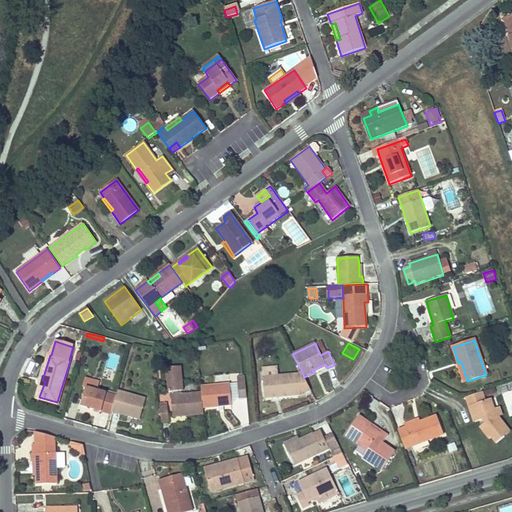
[(461,362),(458,363),(464,382),(467,381),(461,362)]
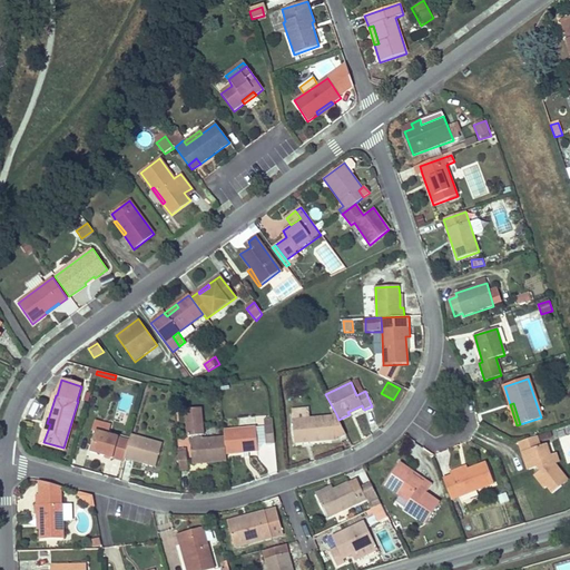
[(347,412),(350,414),(363,409),(362,405),(347,412)]
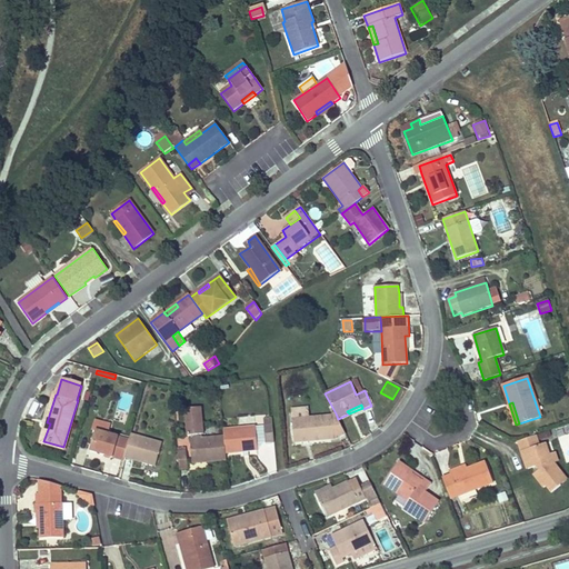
[(338,419),(336,413),(332,416),(309,418),(308,408),(291,410),(293,442),(336,439),(346,435),(338,419)]
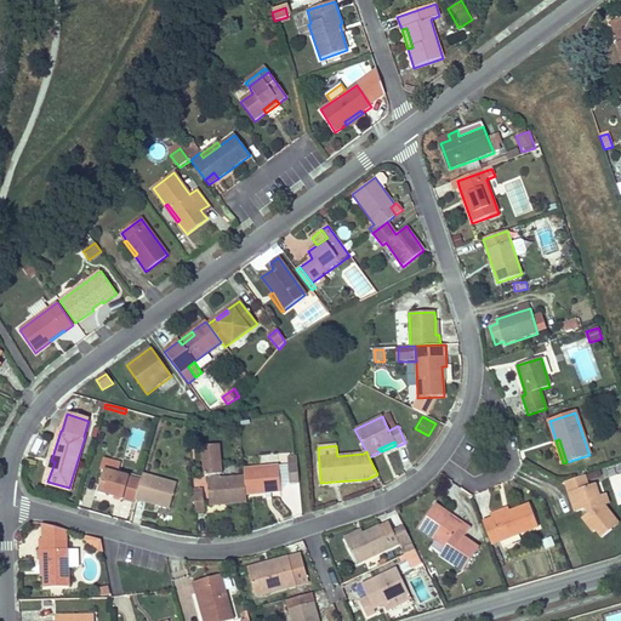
[(208,477),(210,501),(226,500),(227,505),(246,502),(245,494),(244,477),(222,479),(220,446),(203,448),(205,477),(208,477)]
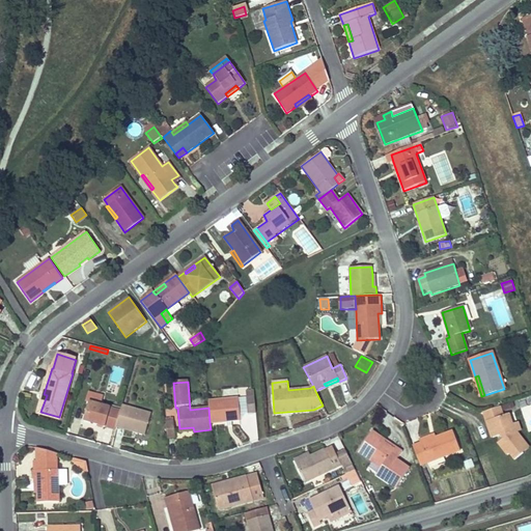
[(255,413),(253,391),(246,391),(248,414),(255,413)]
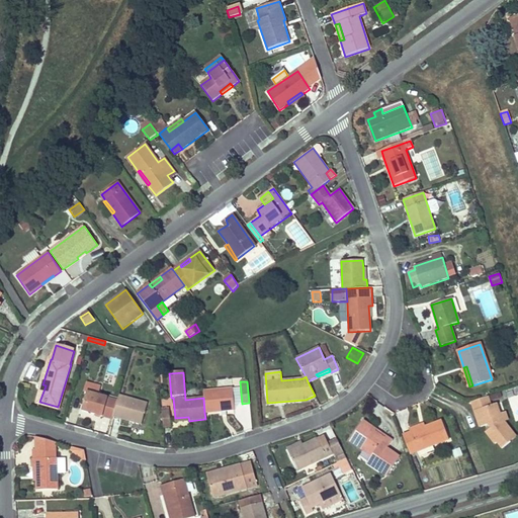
[(81,411),(112,420),(113,417),(117,401),(99,396),(101,386),(90,383),(87,382),(83,393),(87,394),(81,411)]
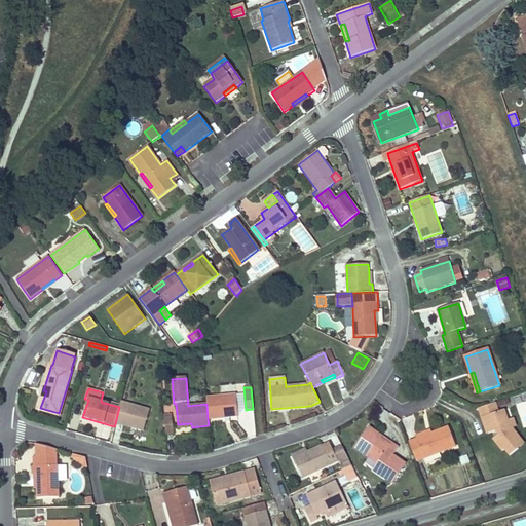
[(236,396),(207,397),(207,404),(208,418),(237,417),(236,396)]
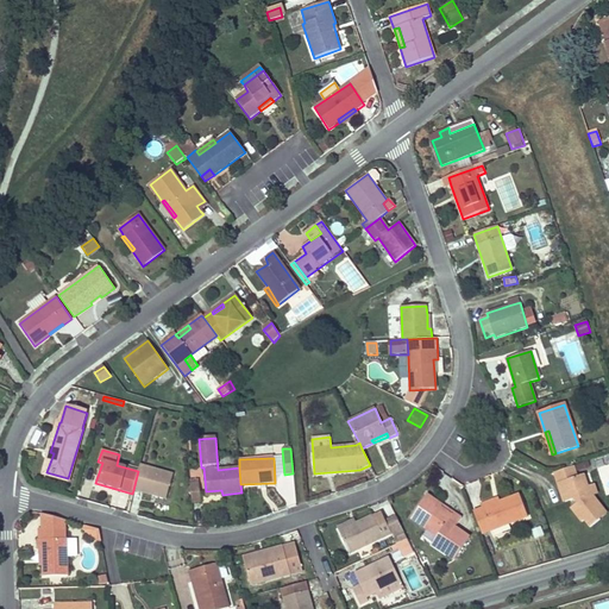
[(138,471),(133,490),(167,500),(174,475),(140,465),(138,471)]
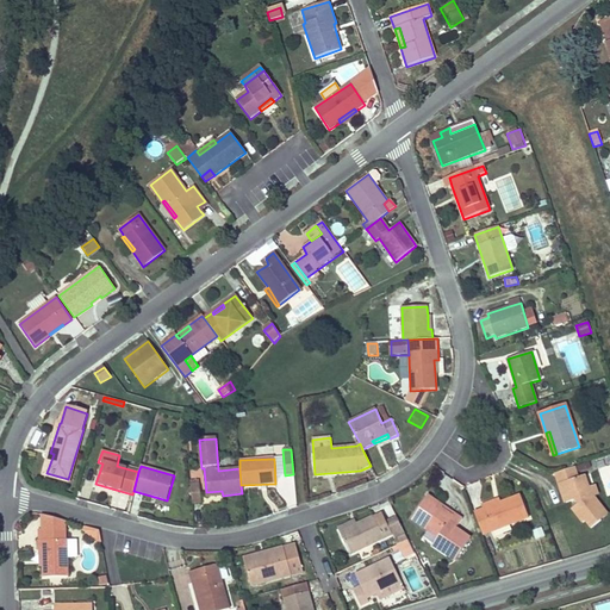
[(605,512),(593,498),(590,499),(586,489),(582,477),(578,478),(574,467),(555,474),(564,498),(565,497),(567,503),(576,500),(578,504),(572,509),(583,523),(585,522),(591,529),(601,521),(598,517),(605,512)]
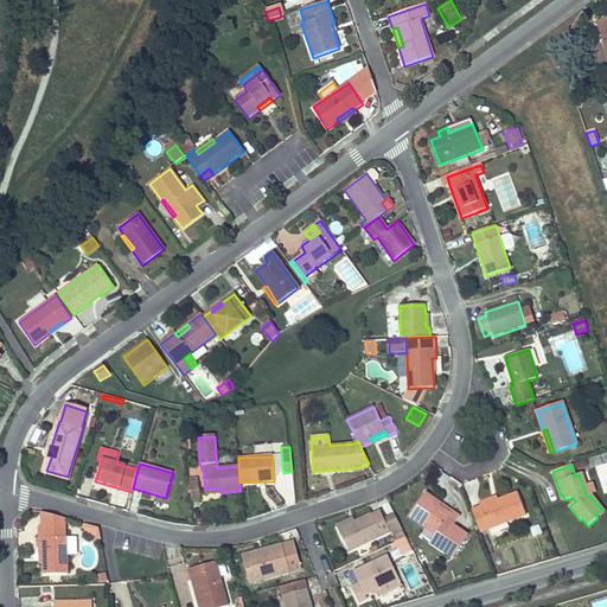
[(198,481),(190,483),(191,499),(199,499),(198,481)]
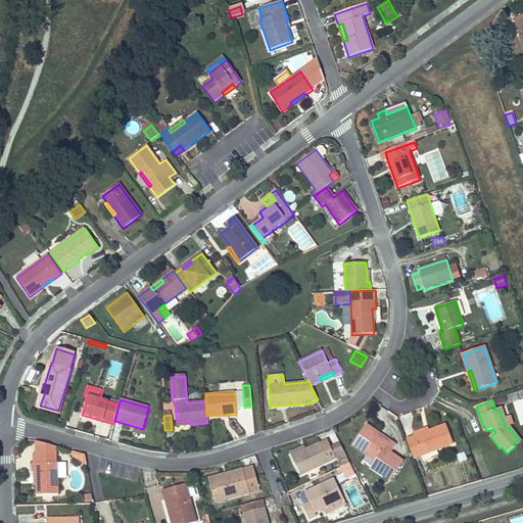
[(513,426),(510,417),(503,419),(506,428),(509,427),(513,426)]
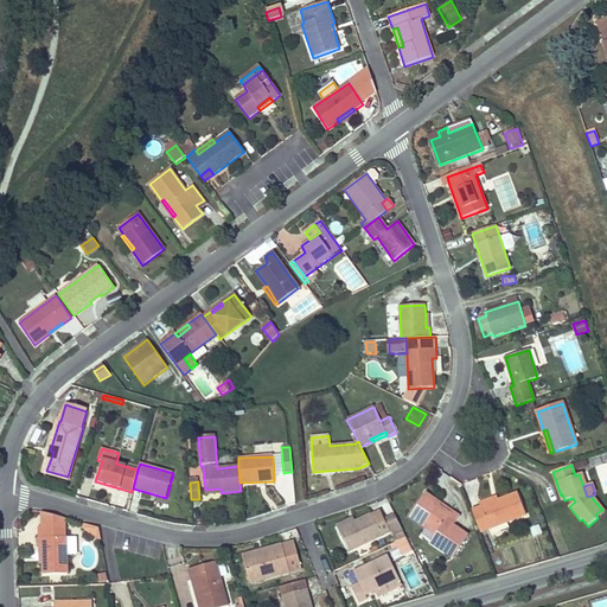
[(468,536),(454,525),(460,517),(452,511),(449,513),(438,506),(440,504),(426,493),(409,517),(435,536),(430,542),(453,557),(468,536)]
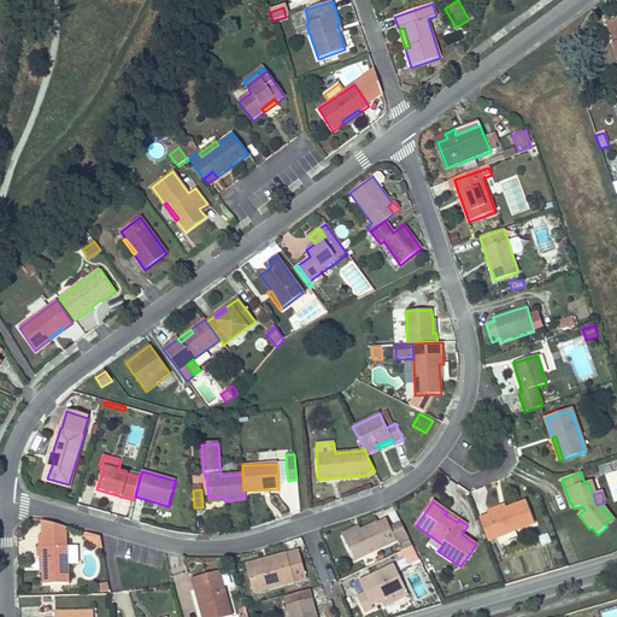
[(488,516),(480,519),(488,541),(534,524),(527,501),(506,509),(488,516)]
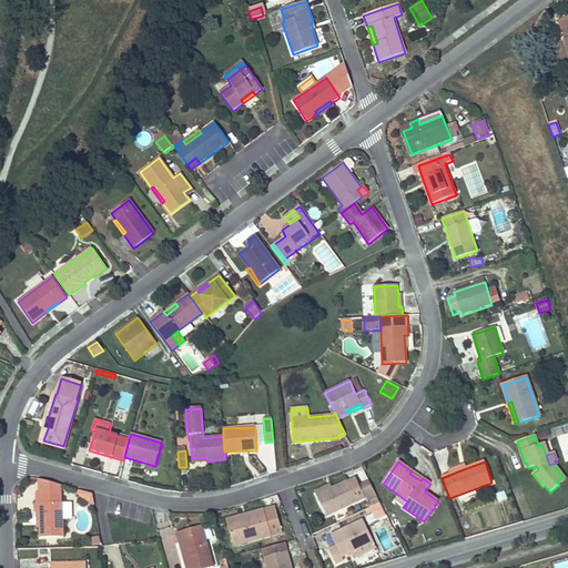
[(448,472),(449,475),(466,468),(465,465),(448,472)]
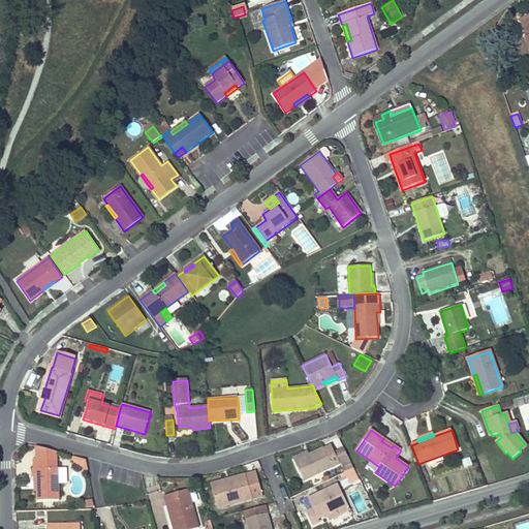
[(394,445),(383,439),(381,441),(392,447),(394,445)]
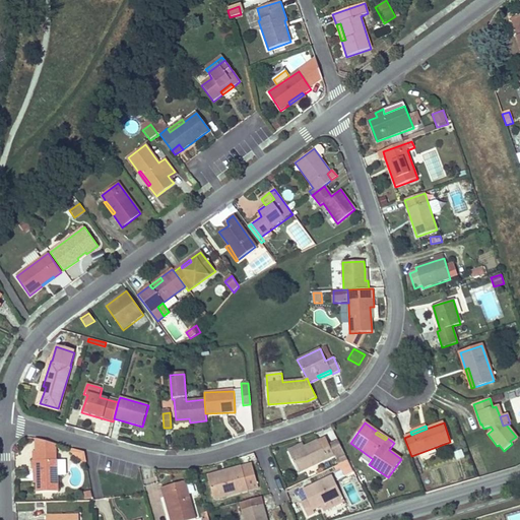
[(305,447),(289,454),(298,472),(334,456),(326,438),(318,441),(305,447)]
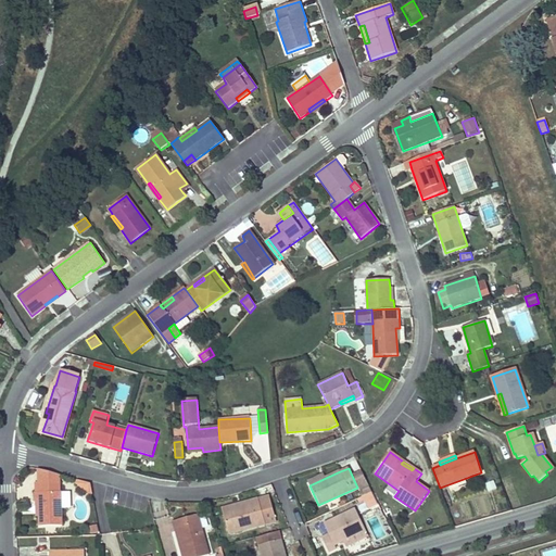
[(46,471),(39,469),(39,482),(59,482),(59,475),(46,471)]
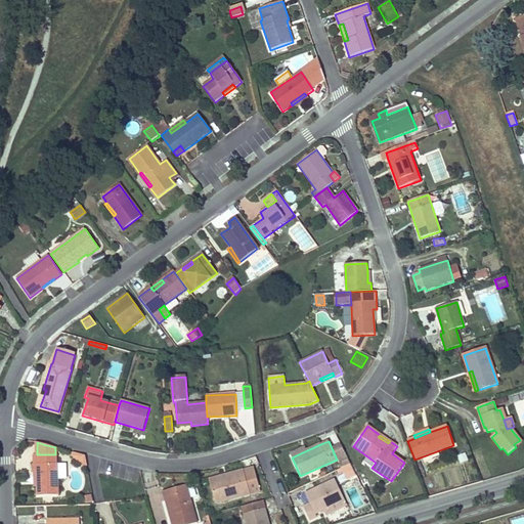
[(290,454),(292,457),(307,450),(305,447),(290,454)]
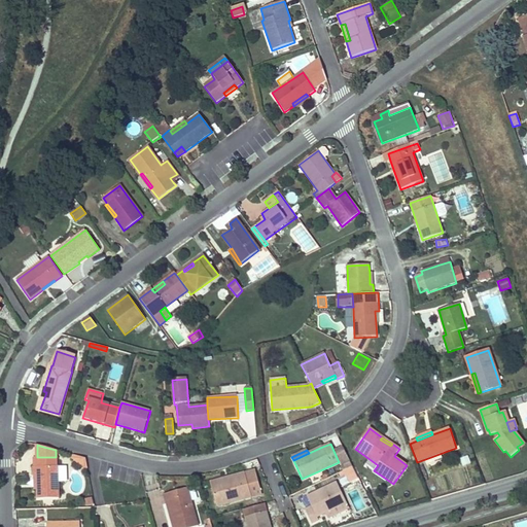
[(85,459),(74,455),(73,458),(84,469),(88,468),(85,459)]
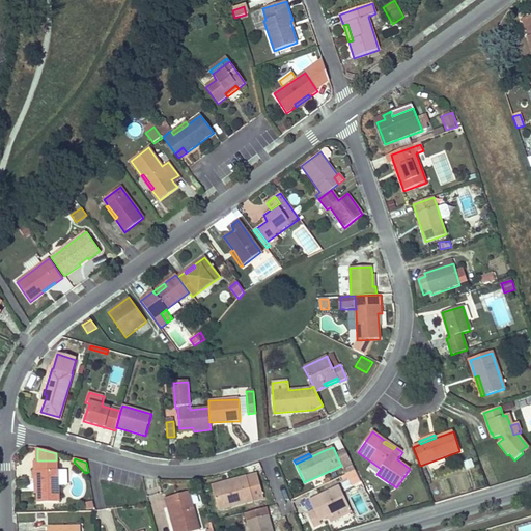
[(37,470),(32,470),(32,478),(34,478),(37,478),(37,492),(37,502),(59,502),(58,470),(57,470),(56,460),(37,460),(37,470)]
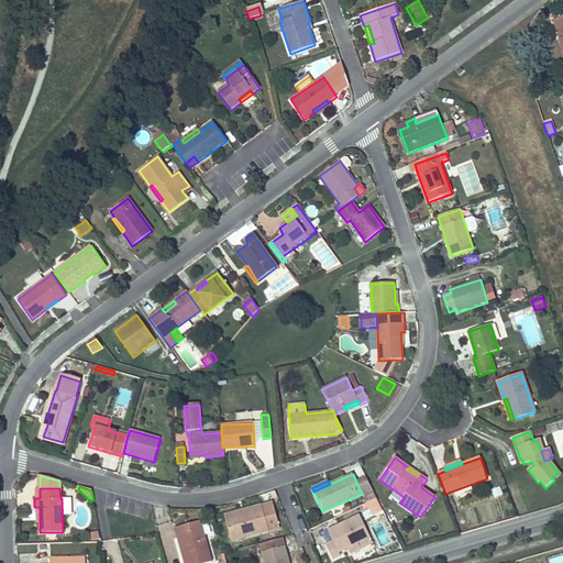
[(376,498),(366,503),(370,510),(373,517),(383,512),(376,498)]
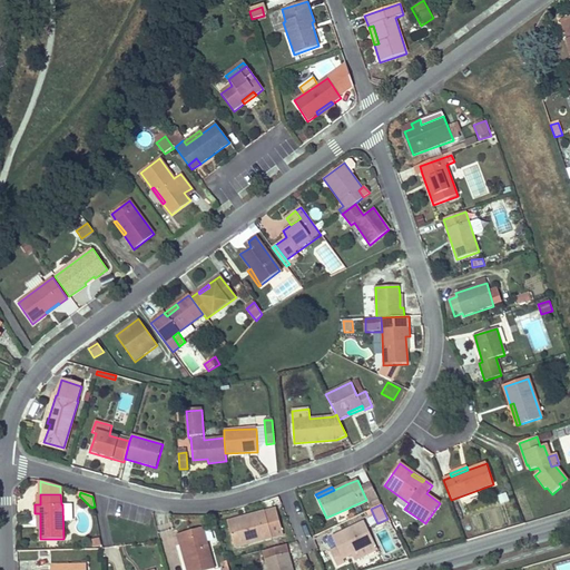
[(248,522),(229,528),(234,547),(283,533),(276,509),(246,517),(248,522)]
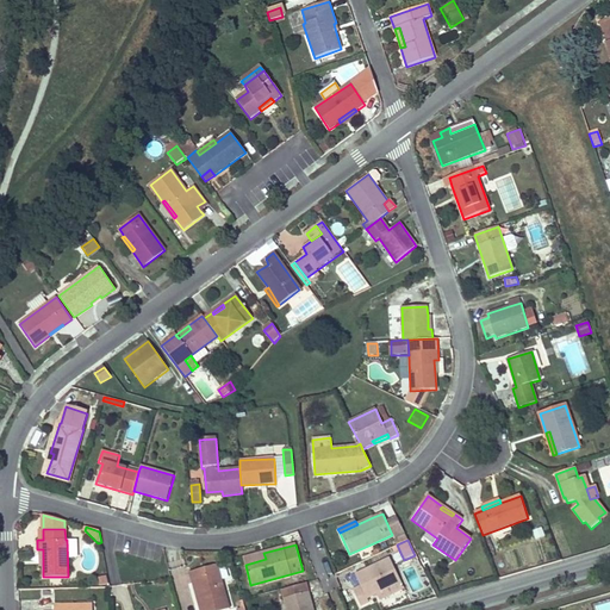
[(263,553),(243,558),(246,565),(266,559),(263,553)]
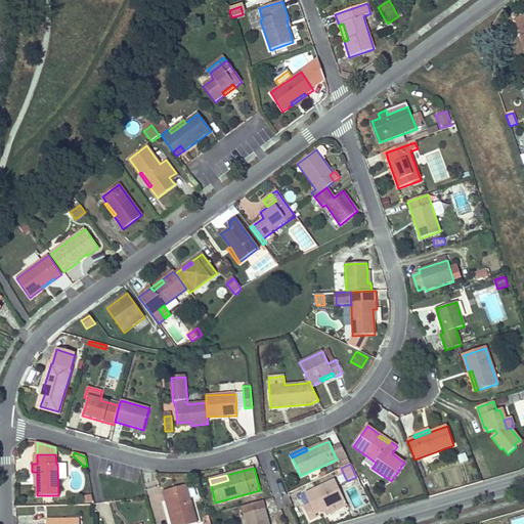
[(314,514),(322,510),(344,500),(335,480),(305,494),(309,505),(303,507),(309,521),(316,517),(314,514)]
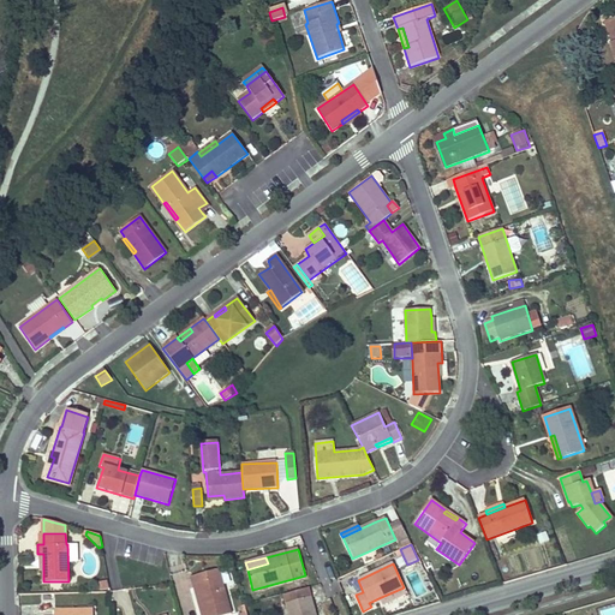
[(191,577),(193,587),(198,586),(207,614),(224,614),(231,613),(219,569),(191,577)]
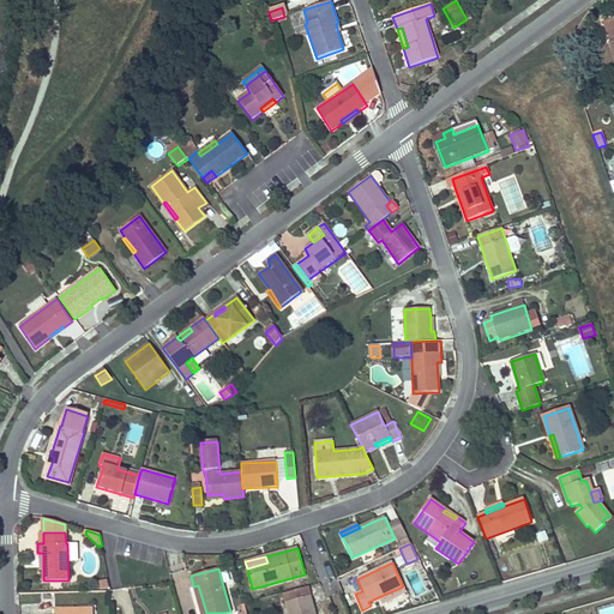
[(206,613),(198,585),(193,587),(200,613),(206,613)]
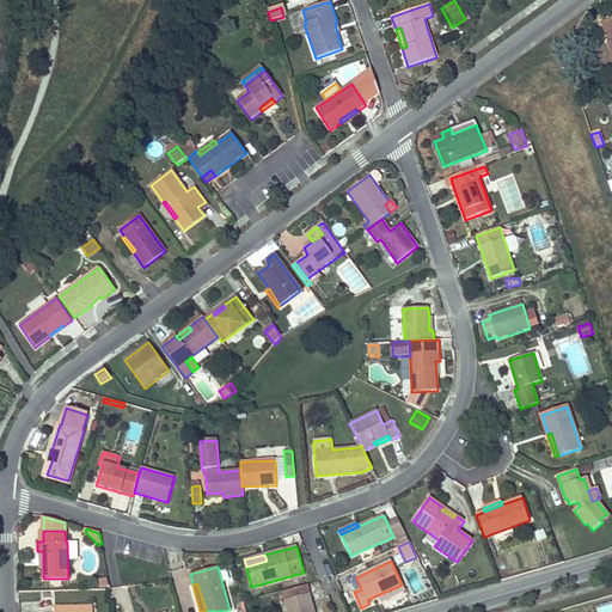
[(402,585),(377,595),(379,603),(405,591),(402,585)]
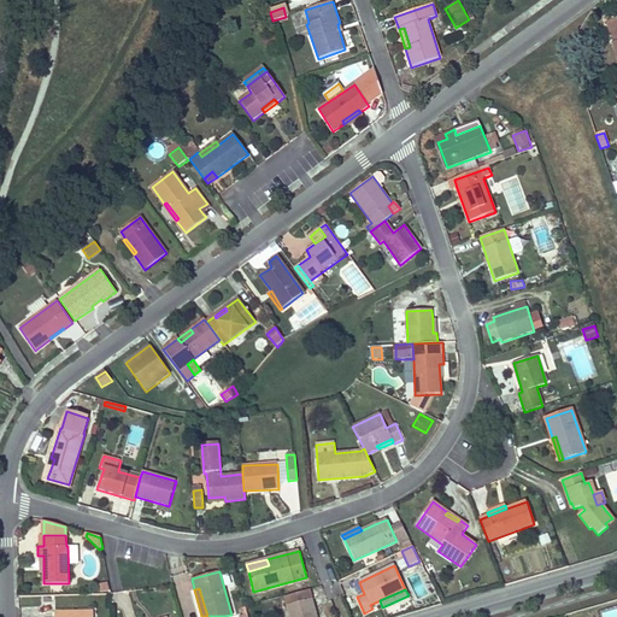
[(41,606),(41,595),(21,595),(21,606),(41,606)]
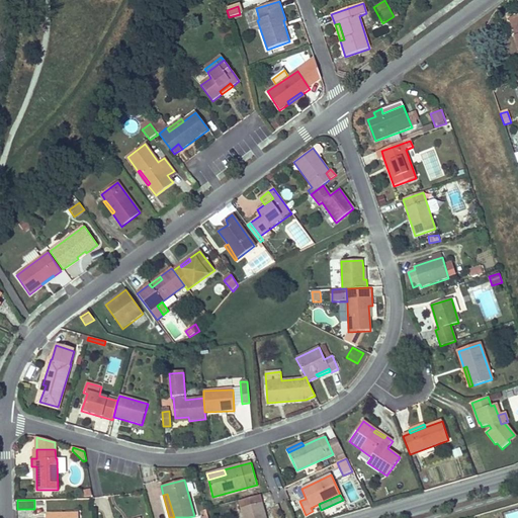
[(266,517),(262,502),(241,508),(243,517),(266,517)]
